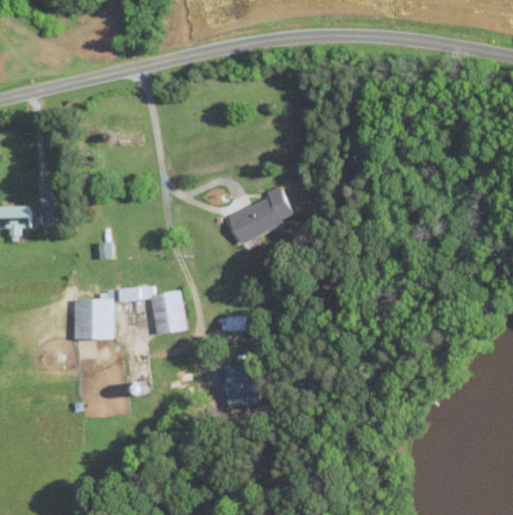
[(229,217),(240,244),(285,224),(283,219),(294,214),(282,185),(267,192),(270,199),(229,217)]
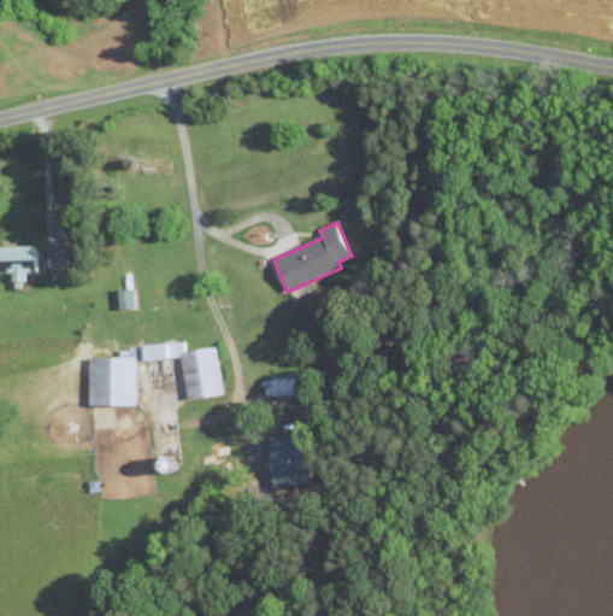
[(12,282),(27,281),(27,273),(40,271),(39,245),(0,246),(0,273),(12,273),(12,282)]
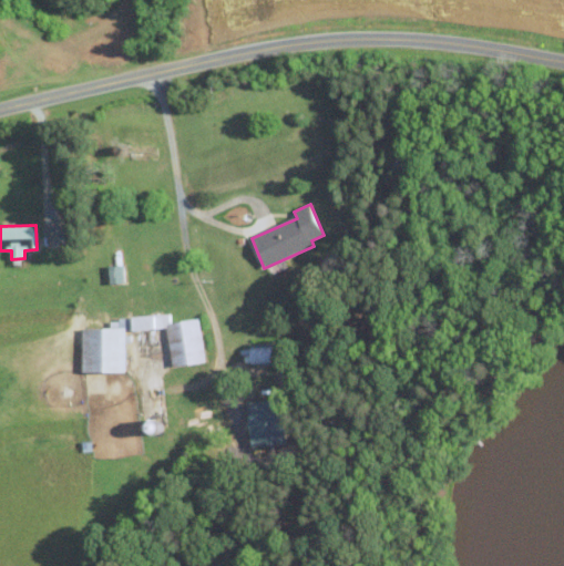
[(126,372),(125,330),(170,329),(171,366),(204,364),(202,320),(172,321),(172,316),(111,318),(111,328),(81,329),(82,373),(126,372)]
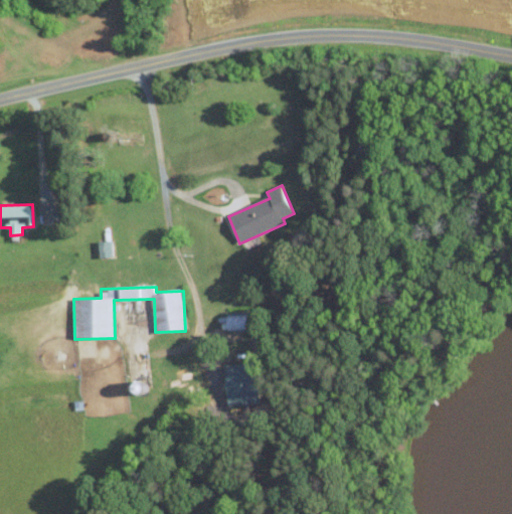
[(249,315),(228,315),(228,328),(249,329),(249,315)]
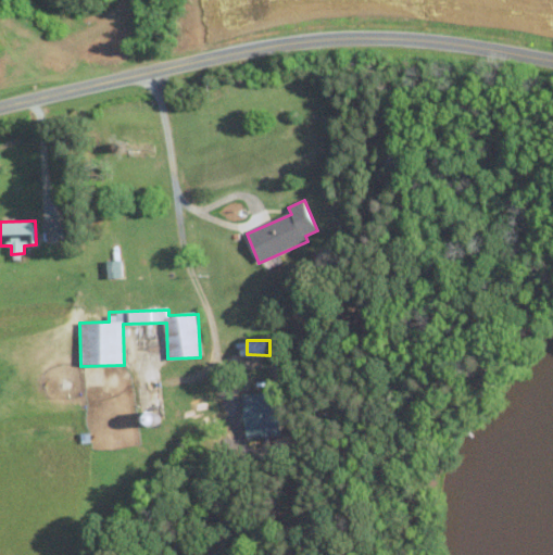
[(248,440),(281,436),(274,391),(241,395),(248,440)]
